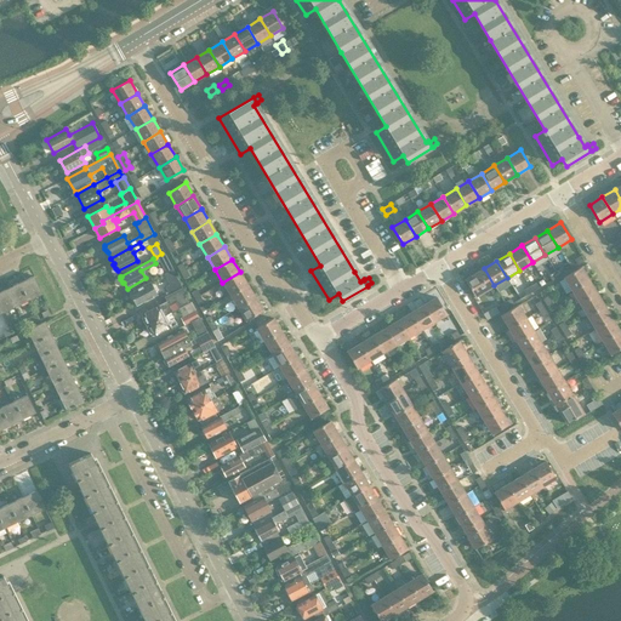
[(564,278),(571,291),(588,280),(581,267),(564,278)]
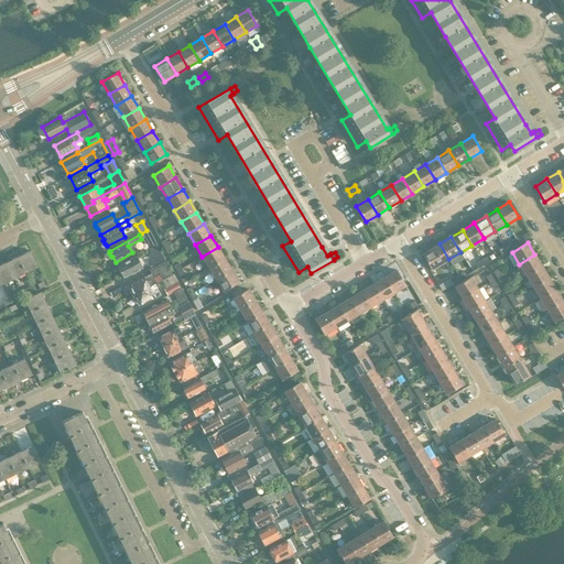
[(448,259),(440,243),(422,255),(432,270),(448,259)]
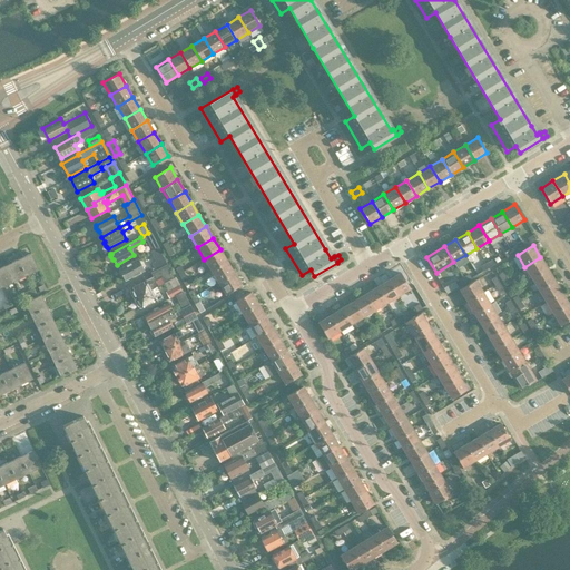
[(151,264),(155,271),(167,264),(158,248),(146,254),(147,255),(150,253),(156,262),(151,264)]
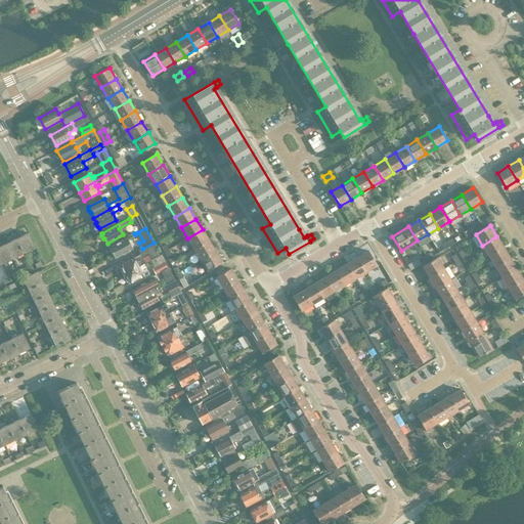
[(187,238),(194,249),(209,241),(203,229),(187,238)]
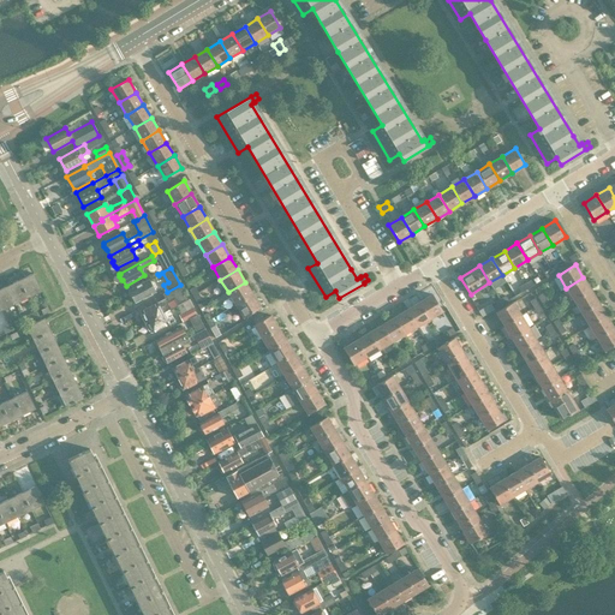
[(33,274),(19,280),(28,298),(42,291),(33,274)]
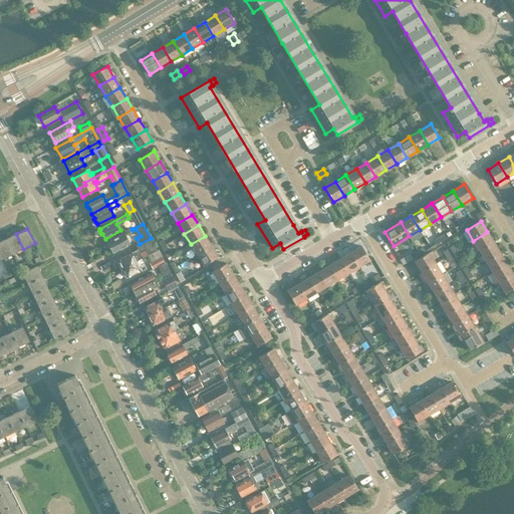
[(487,232),(473,241),(480,251),(494,243),(487,232)]
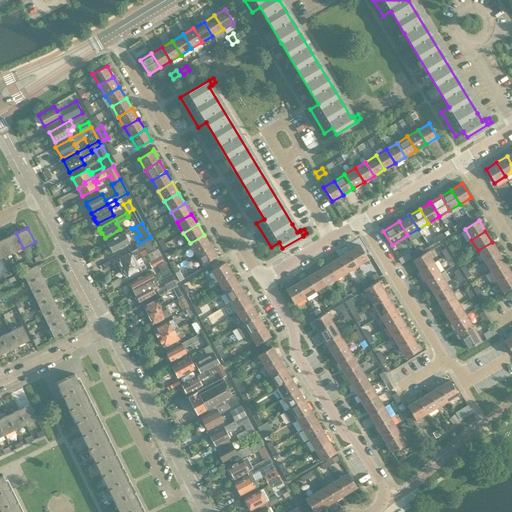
[(12,253),(23,248),(16,233),(5,239),(12,253)]
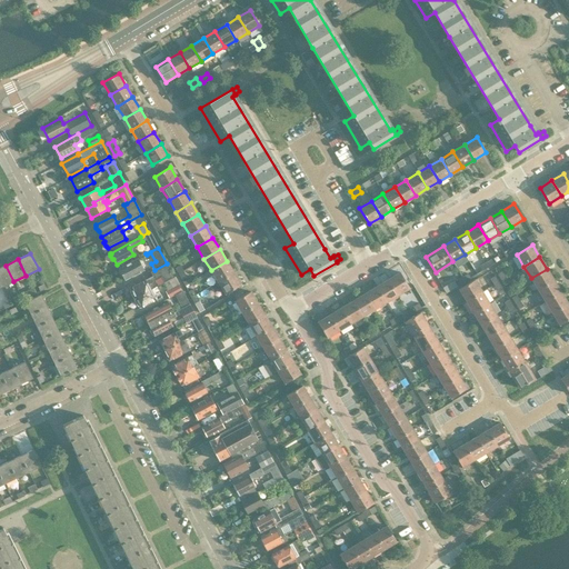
[(122,276),(125,280),(143,270),(138,259),(119,269),(119,270),(121,275),(122,276)]
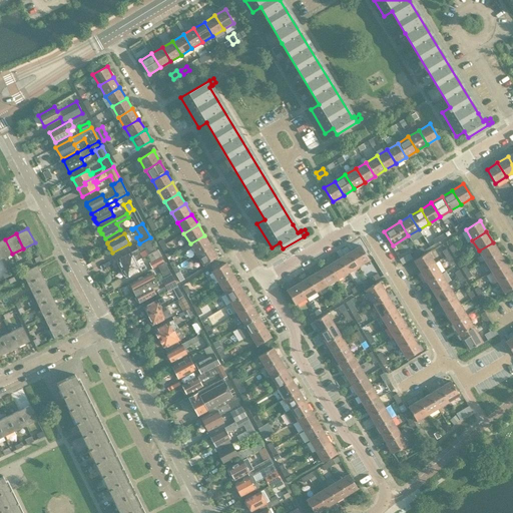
[(190,243),(196,254),(210,245),(204,235),(190,243)]
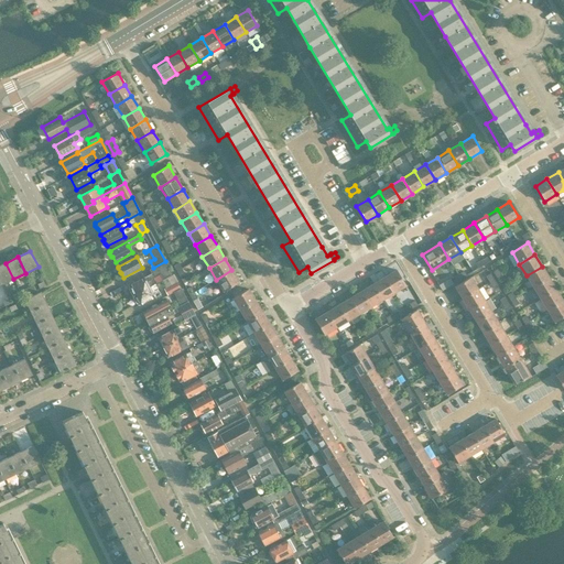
[(163,280),(166,279),(173,275),(165,261),(153,268),(149,270),(151,273),(153,279),(160,275),(163,280)]
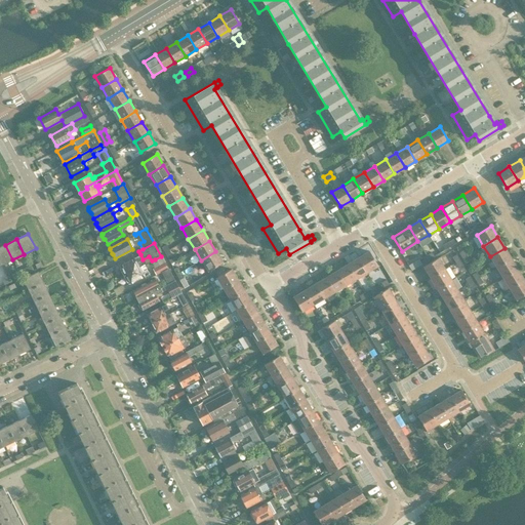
[(0,263),(1,265),(12,259),(5,245),(0,247),(0,263)]
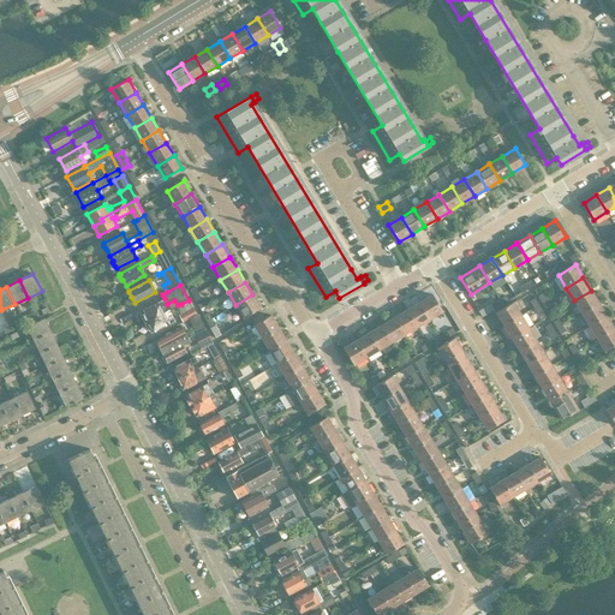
[(574,300),(581,314),(598,303),(591,291),(574,300)]
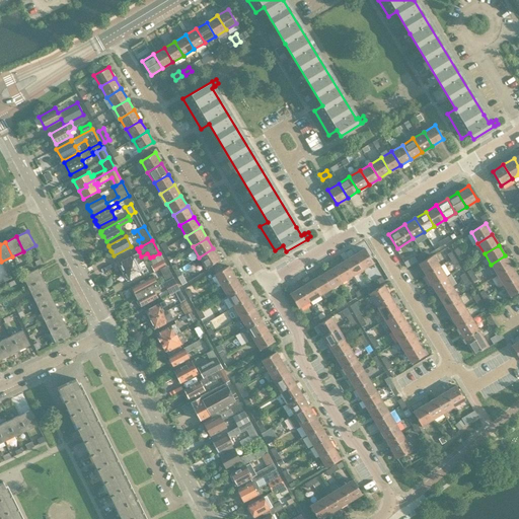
[(220,260),(213,248),(199,257),(205,268),(220,260)]
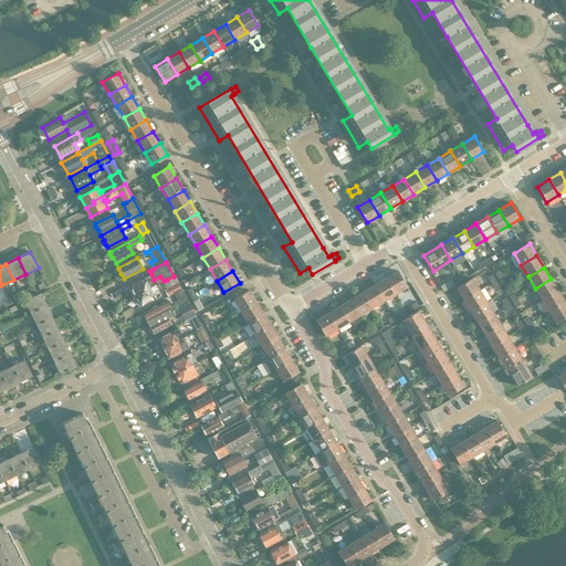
[(398,271),(386,278),(395,294),(407,286),(398,271)]
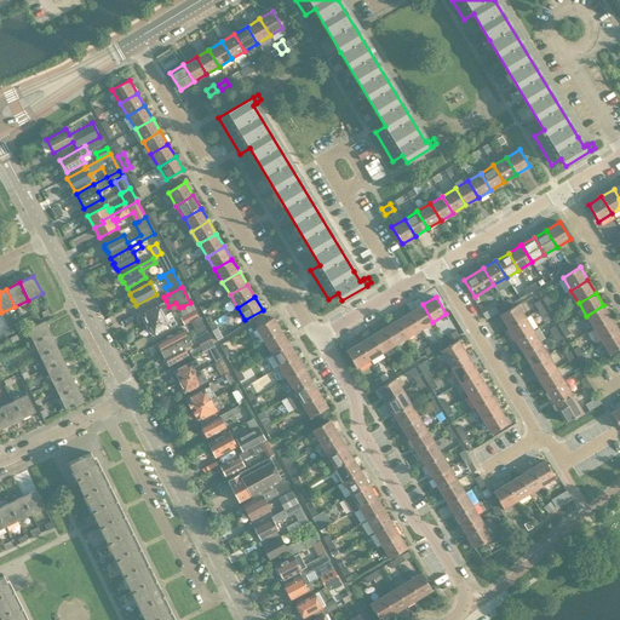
[(142,319),(145,326),(165,316),(161,310),(168,306),(166,300),(141,315),(143,317),(142,319)]
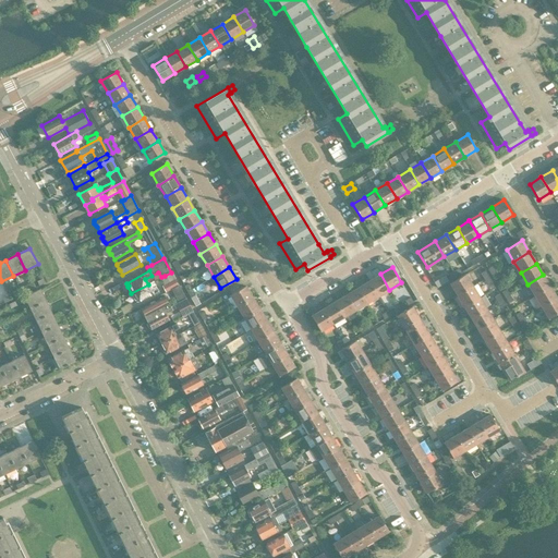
[(178,286),(171,273),(165,276),(168,283),(162,286),(166,292),(178,286)]
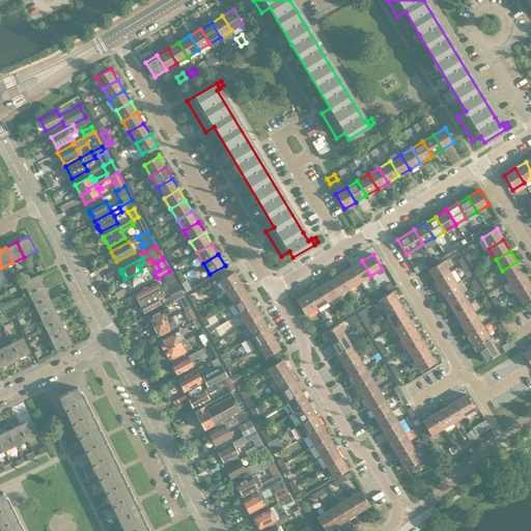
[(360,282),(370,276),(362,260),(351,268),(360,282)]
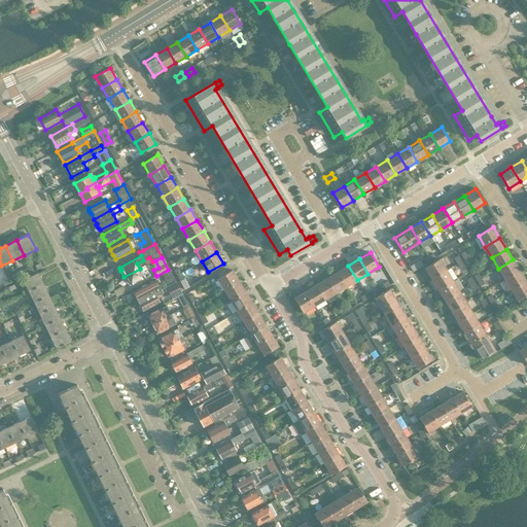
[(431,279),(447,270),(440,259),(425,268),(431,279)]
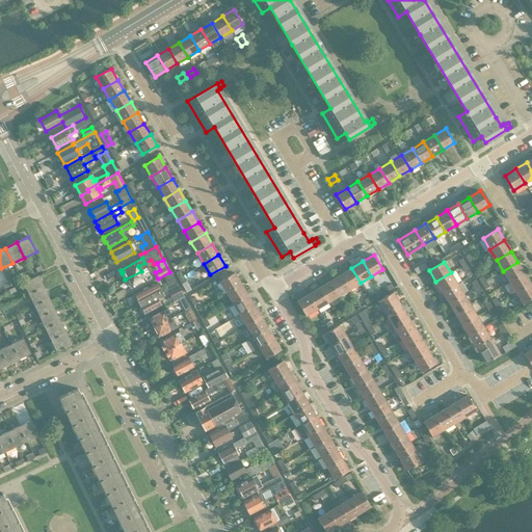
[(517,262),(503,271),(509,282),(525,272),(517,262)]
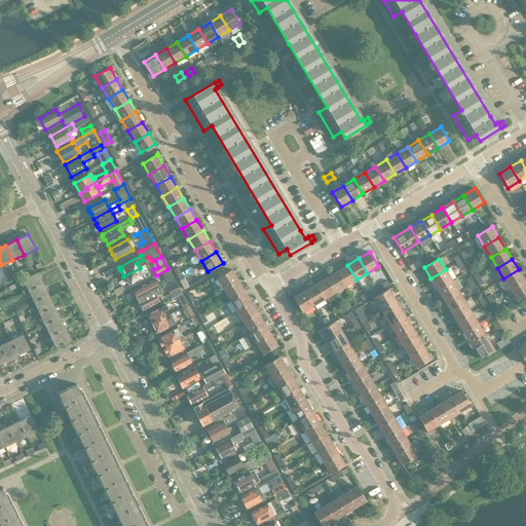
[(140,268),(123,276),(126,283),(127,283),(129,285),(149,274),(146,270),(147,270),(145,265),(140,268)]
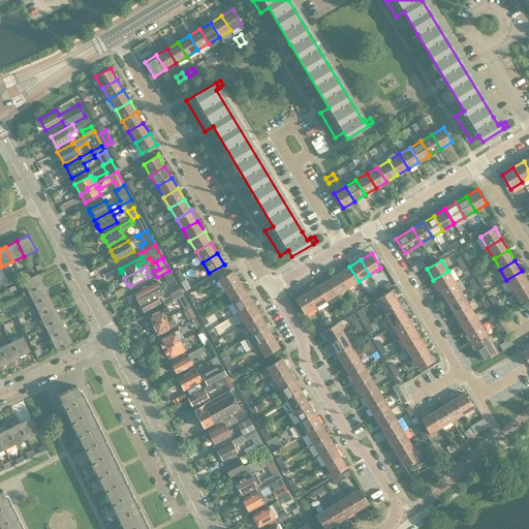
[(347,287),(359,281),(349,267),(339,273),(347,287)]
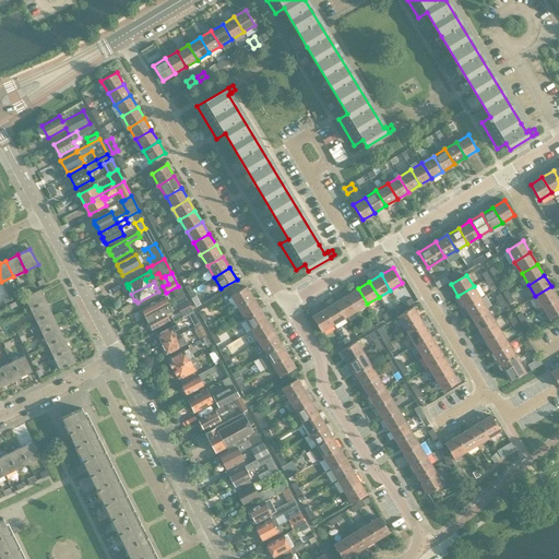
[(24,288),(26,293),(34,289),(32,284),(24,288)]
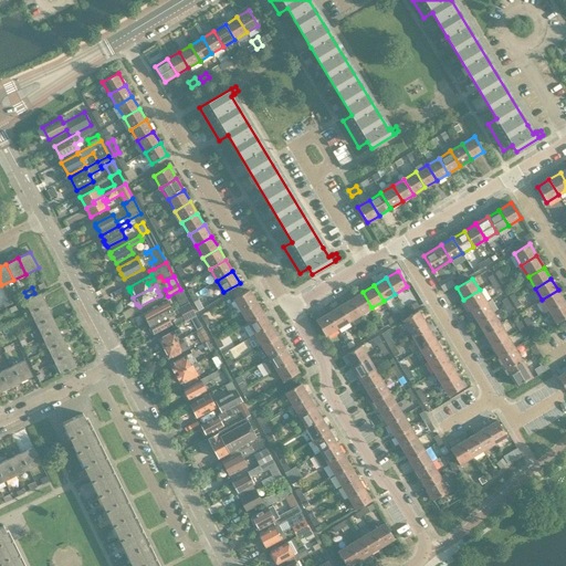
[(233,300),(241,312),(257,302),(249,290),(233,300)]
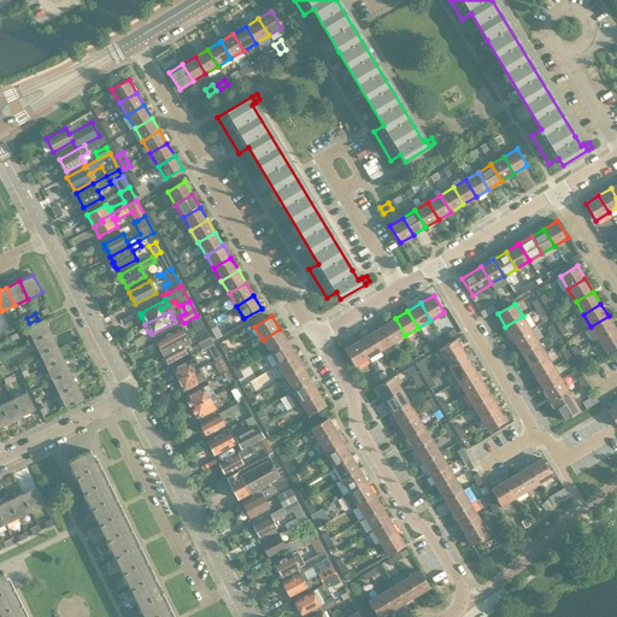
[(523,316),(505,327),(513,340),(530,329),(523,316)]
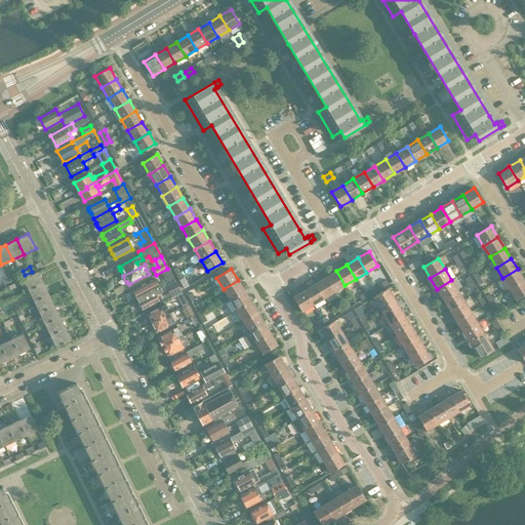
[(502,278),(510,289),(524,280),(518,269),(502,278)]
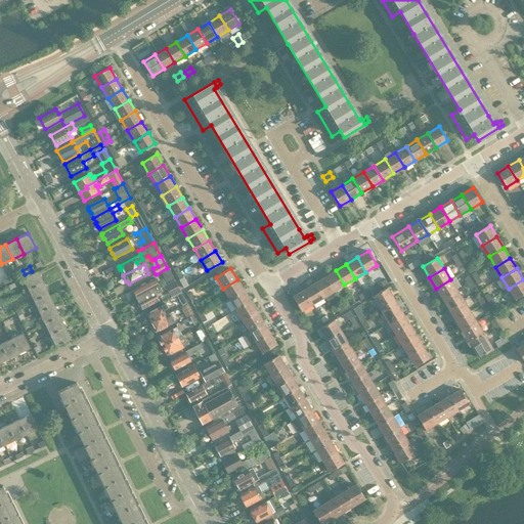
[(334,292),(344,285),(336,270),(324,277),(334,292)]
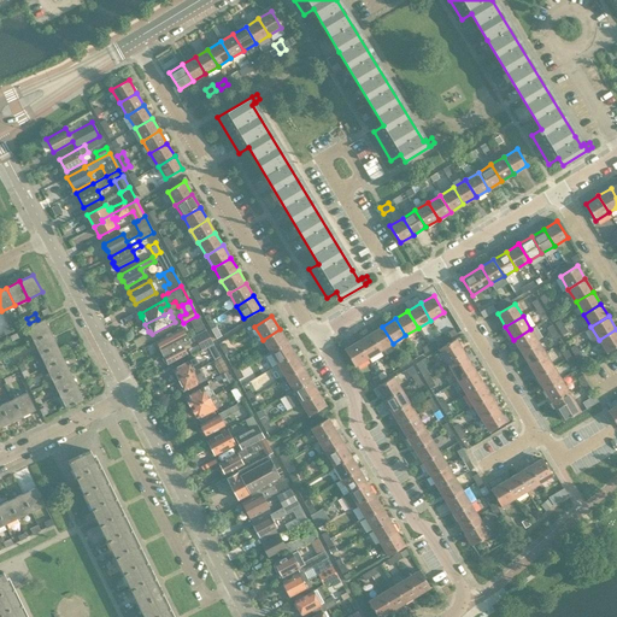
[(27,328),(34,342),(51,333),(45,319),(27,328)]
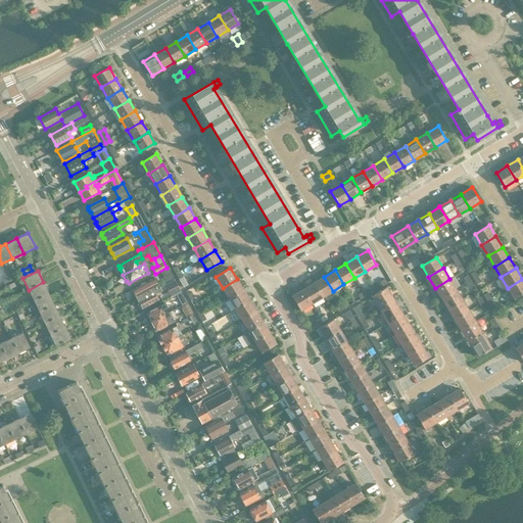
[(170,274),(164,277),(168,282),(174,280),(174,279),(171,273),(170,274)]
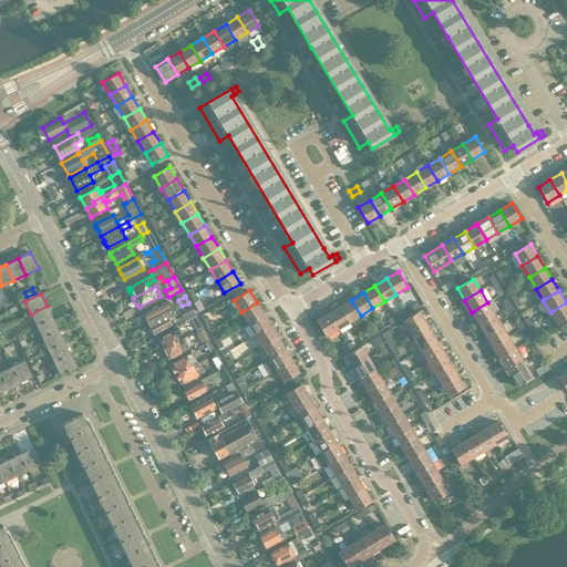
[(349,322),(361,316),(351,300),(340,307),(349,322)]
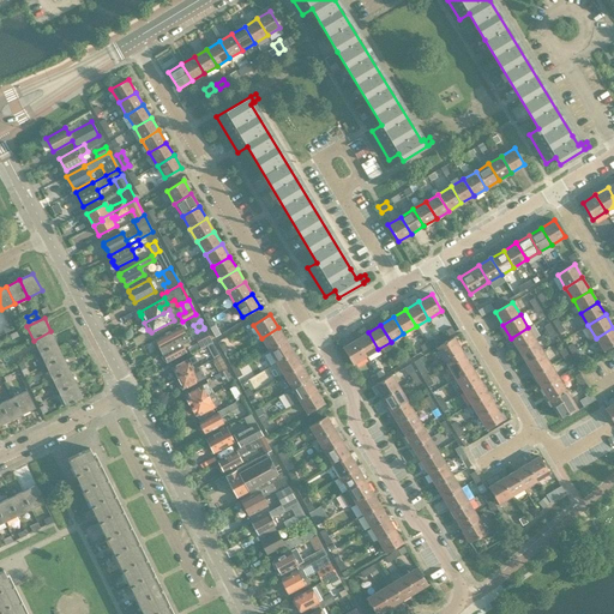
[(174,331),(155,341),(156,342),(156,344),(157,347),(158,348),(161,351),(187,337),(185,333),(181,327),(174,331)]
